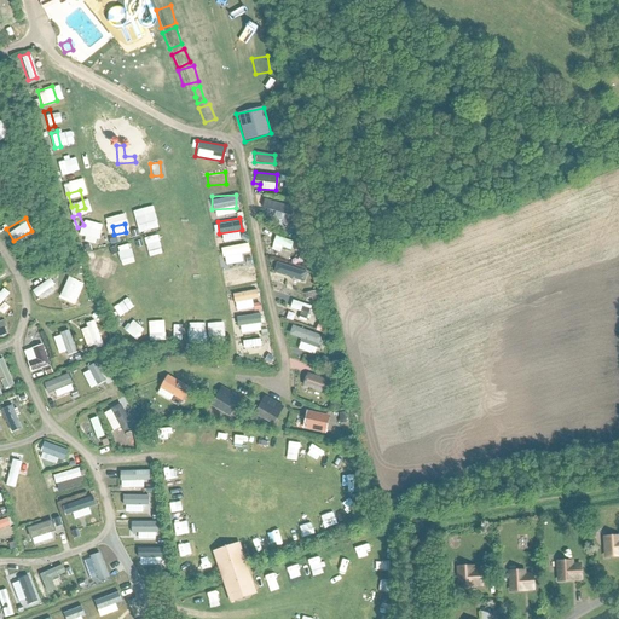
[(270,243),(289,250),(293,239),(273,233),(270,243)]
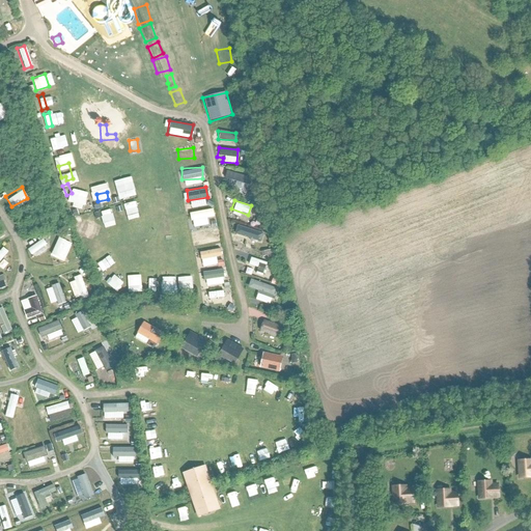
[(121,219),(133,215),(128,201),(116,205),(121,219)]
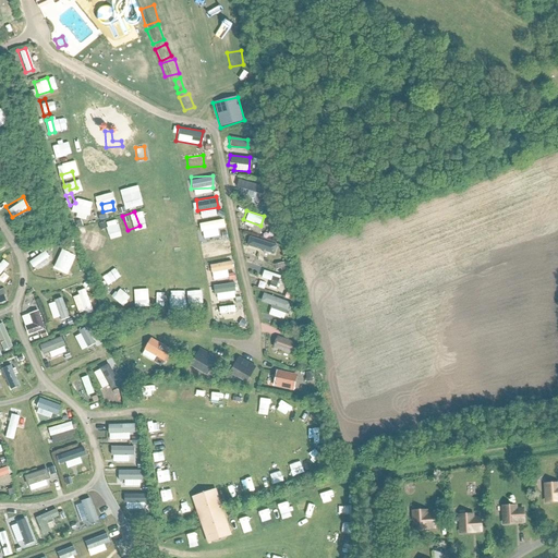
[(114,217),(104,220),(107,234),(118,232),(114,217)]
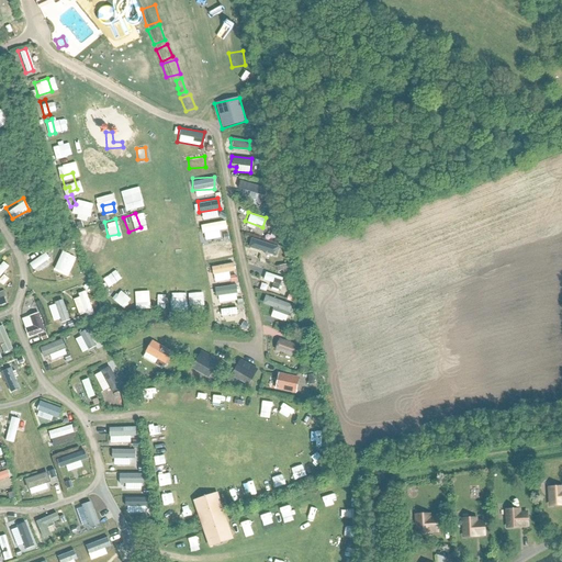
[(201,223),(202,232),(220,228),(218,220),(201,223)]
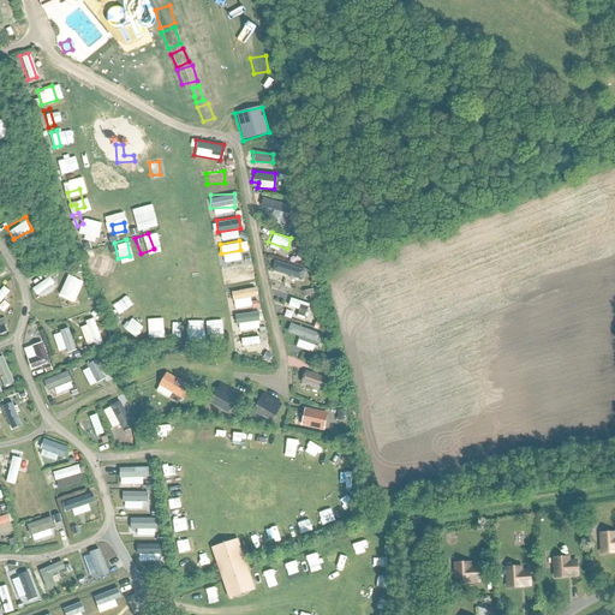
[(246,279),(245,262),(227,263),(228,280),(246,279)]
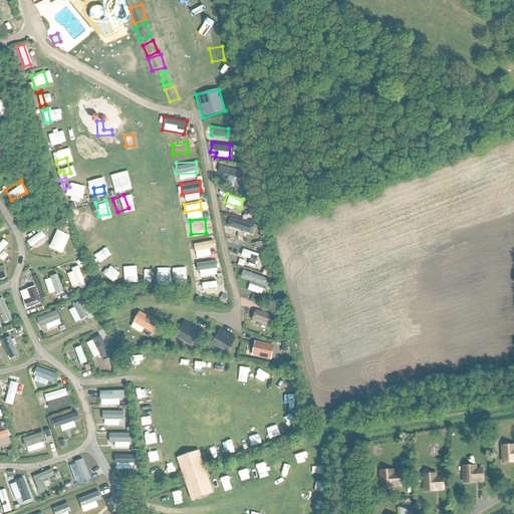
[(55,249),(63,231),(55,227),(46,246),(55,249)]
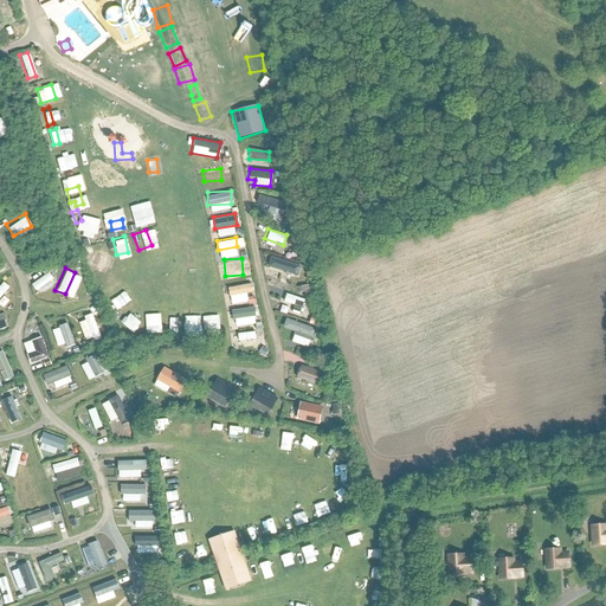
[(28,279),(36,290),(53,279),(46,269),(28,279)]
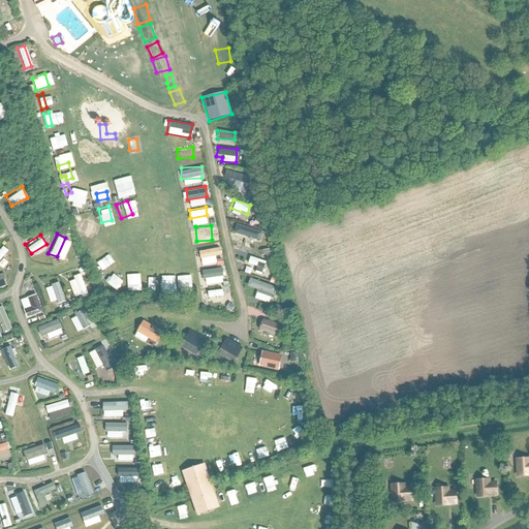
[(193,254),(218,253),(218,246),(193,247),(193,254)]
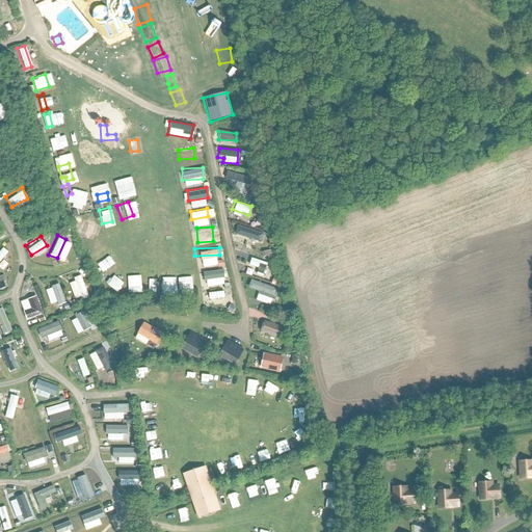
[(106,256),(95,260),(99,273),(110,269),(106,256)]
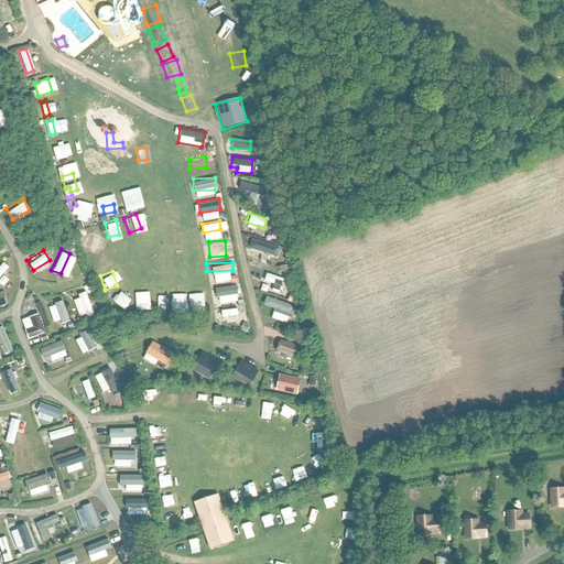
[(280,291),(279,272),(261,273),(261,284),(270,284),(270,291),(280,291)]
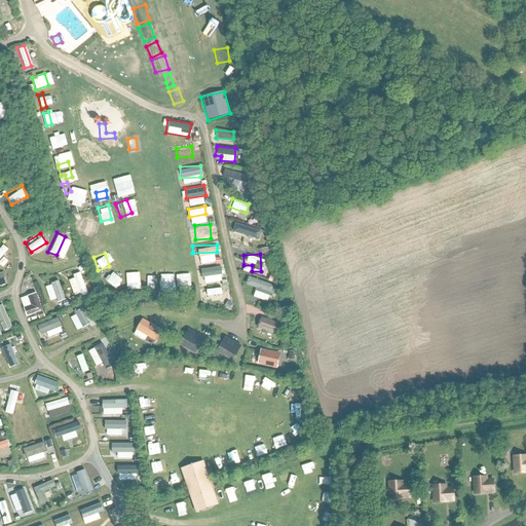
[(201,280),(220,278),(219,266),(200,268),(201,280)]
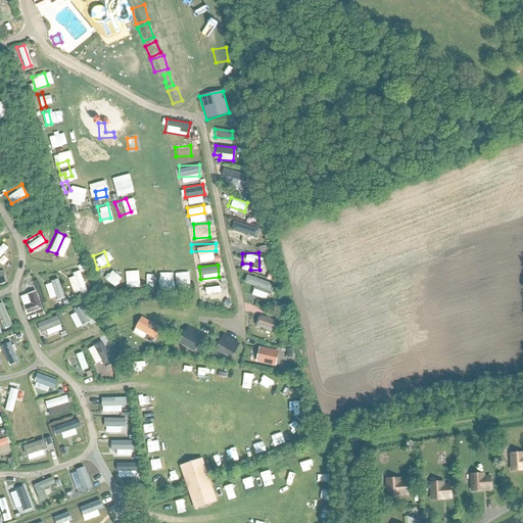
[(137,286),(137,269),(124,269),(125,286),(137,286)]
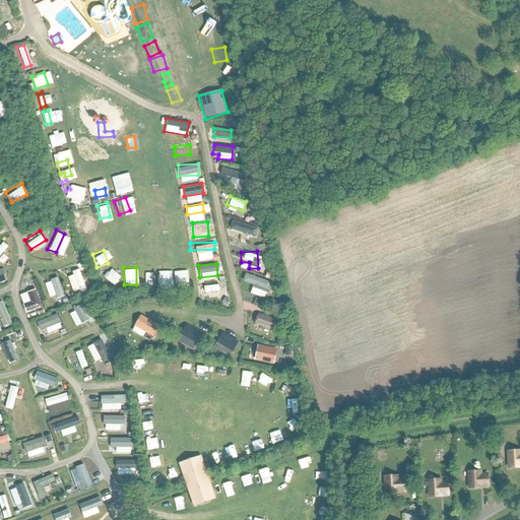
[(65,272),(71,289),(83,285),(77,268),(65,272)]
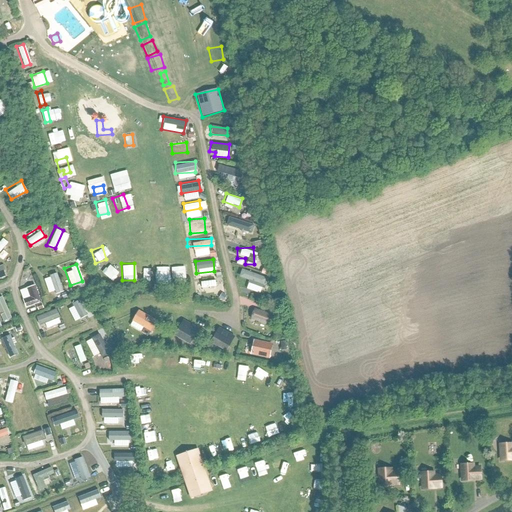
[(256,280),(258,272),(242,267),(240,276),(256,280)]
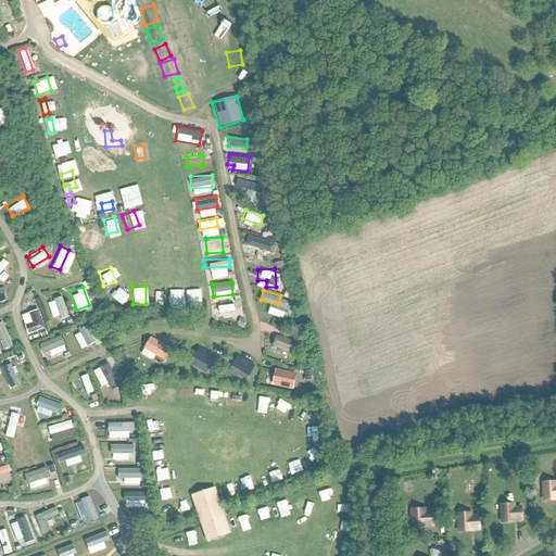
[(185,292),(185,300),(200,299),(199,291),(185,292)]
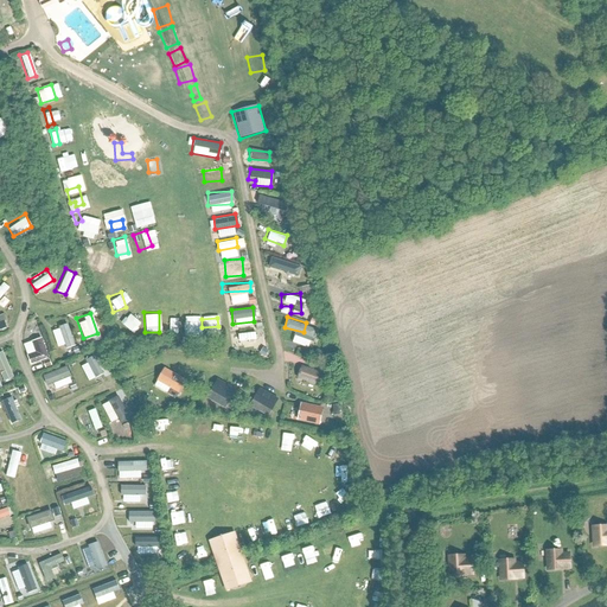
[(66,325),(52,326),(53,349),(68,347),(66,325)]
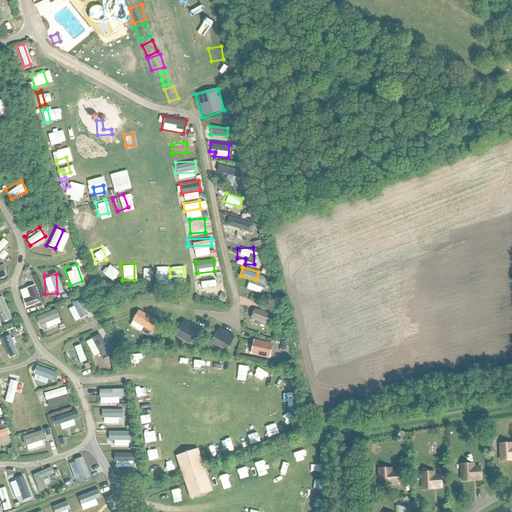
[(199,286),(214,285),(213,277),(198,278),(199,286)]
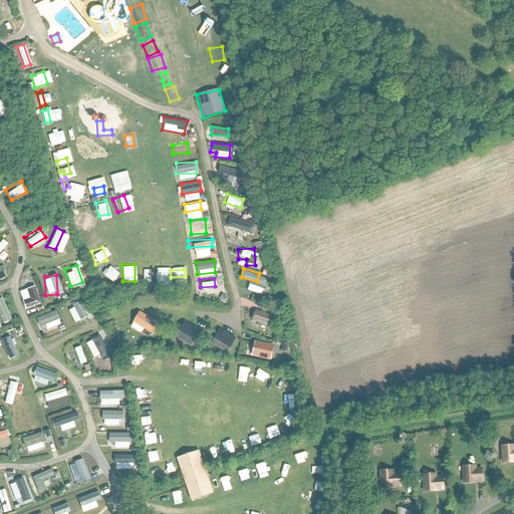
[(24,307),(39,302),(33,282),(18,287),(24,307)]
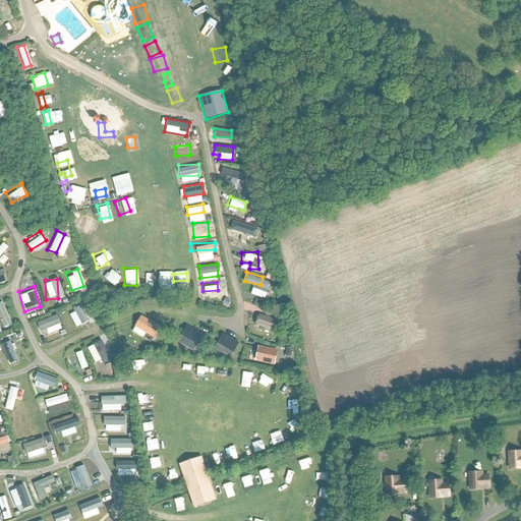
[(81,301),(71,305),(79,325),(89,321),(81,301)]
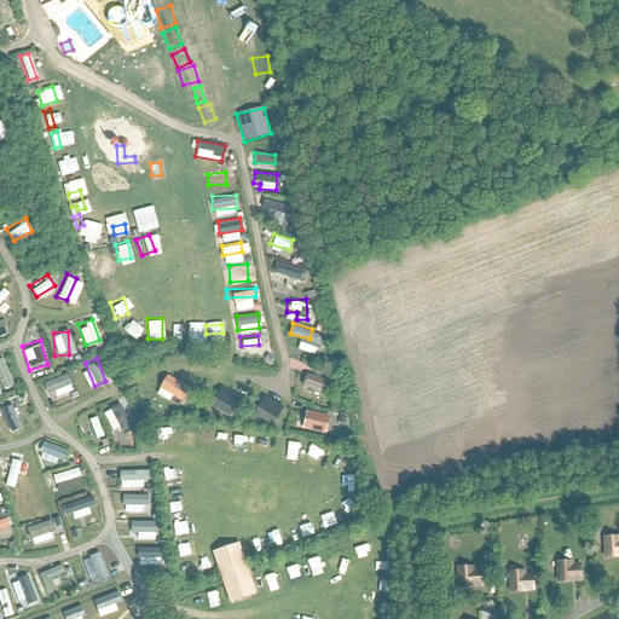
[(67,385),(69,391),(73,389),(65,371),(42,380),(47,392),(67,385)]
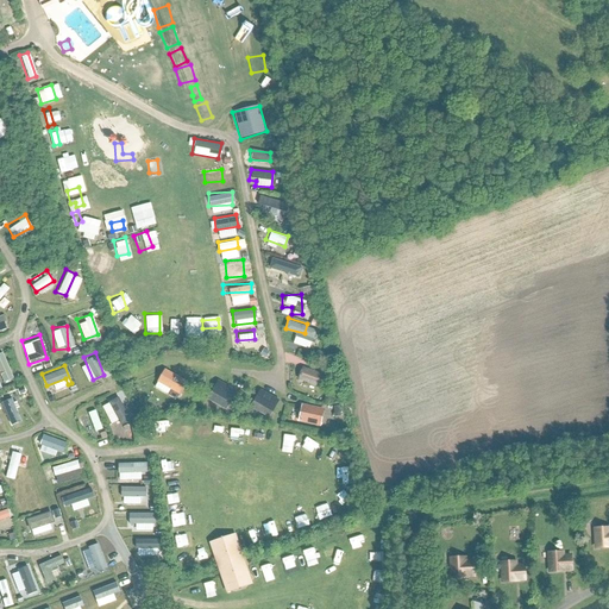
[(327,376),(303,368),(301,378),(300,381),(322,388),(327,376)]
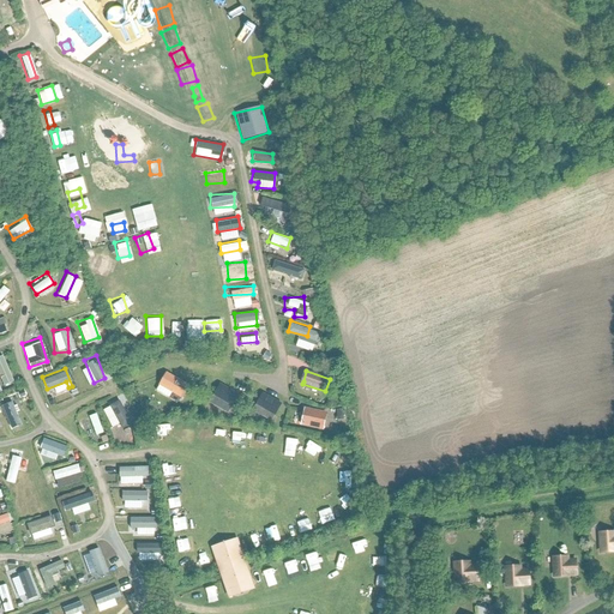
[(158,386),(156,391),(169,398),(178,403),(181,398),(181,399),(188,386),(167,373),(158,386)]
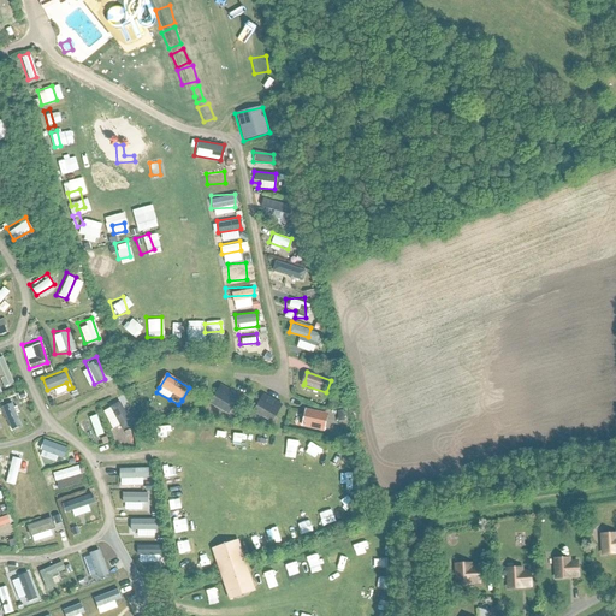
[(220,385),(209,404),(229,415),(240,396),(220,385)]
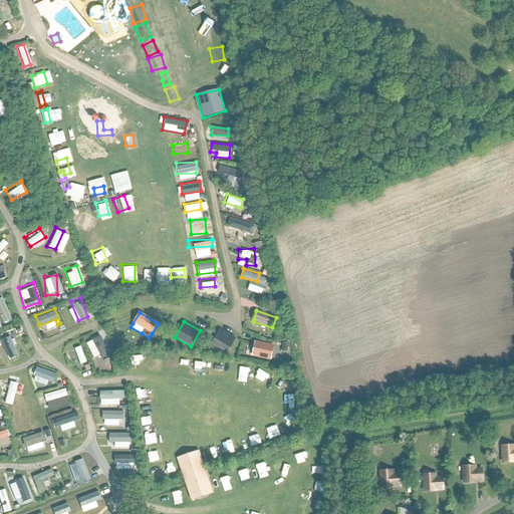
[(214,340),(211,344),(227,353),(228,352),(236,338),(220,329),(214,340)]
